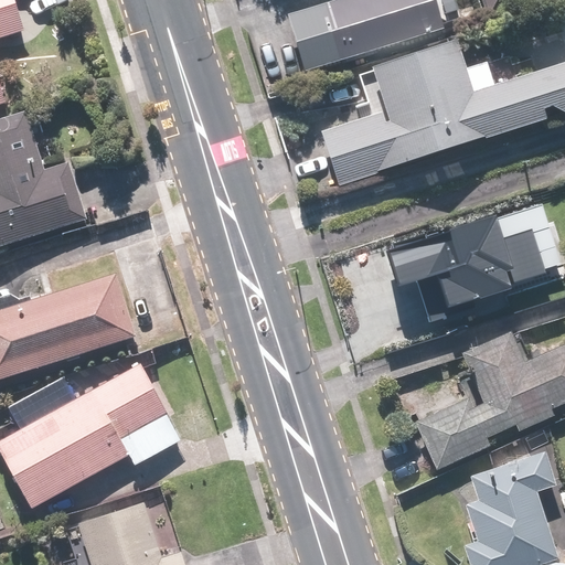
[(11,0),(0,0),(0,36),(22,31),(11,0)]
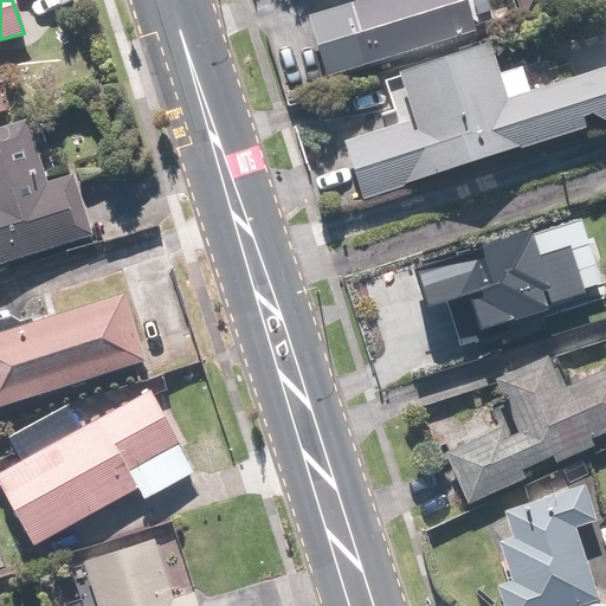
[(326,75),(474,30),(469,14),(489,8),(485,0),(355,0),(307,14),(326,75)]
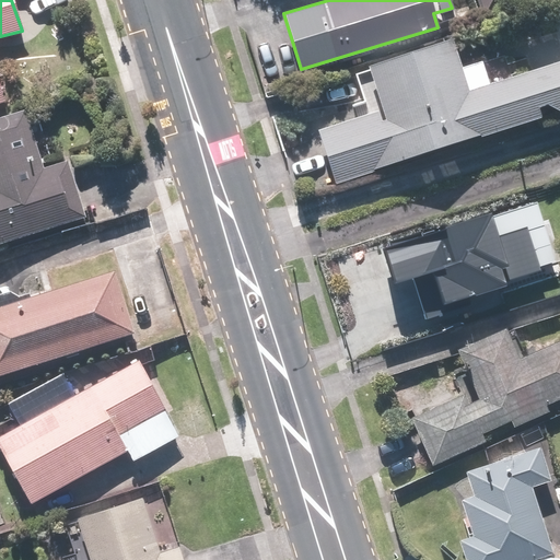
[(473,0),(477,14),(524,0),(473,0)]
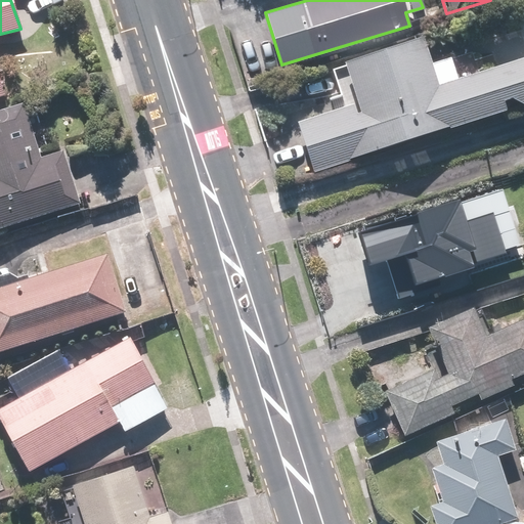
[(511,97),(521,106),(523,105),(523,57),(436,86),(422,40),(344,64),(356,104),(298,123),(313,169),(503,110),(499,101),(511,97)]
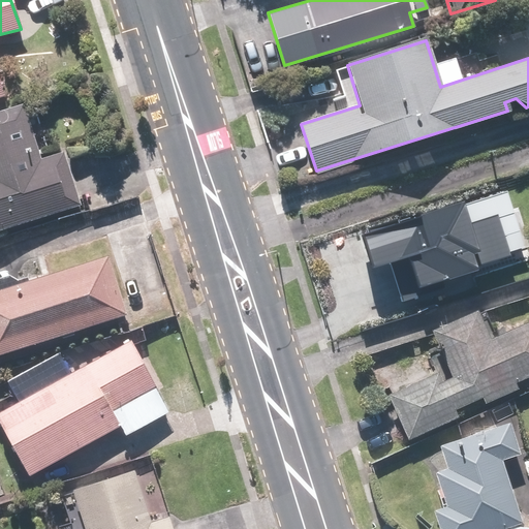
[(0,231),(80,207),(62,153),(40,160),(23,107),(0,114),(0,231)]
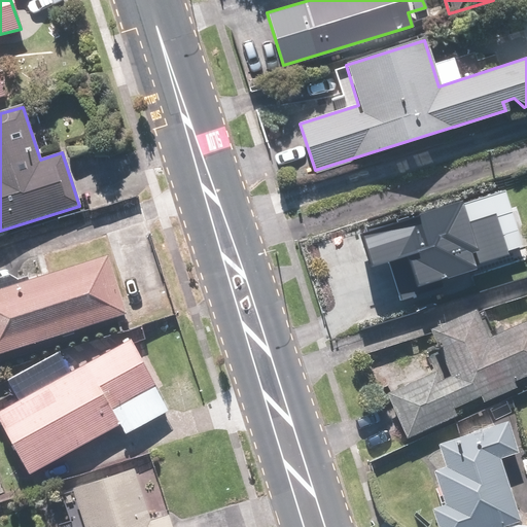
[(391,255),(402,290),(513,256),(510,246),(520,242),(502,188),(465,200),(463,194),(357,227),(369,262),(391,255)]
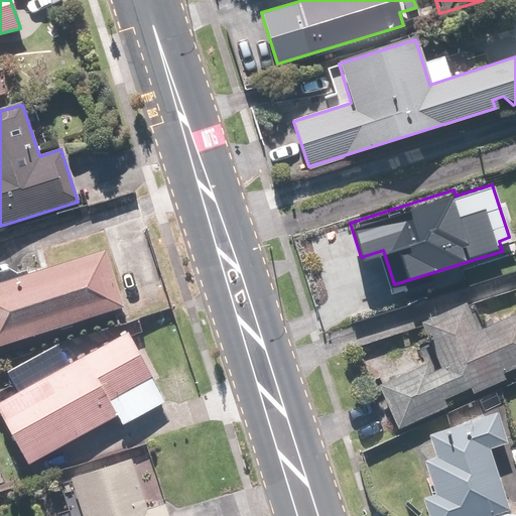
[(104,250),(0,282),(0,345),(122,306),(104,250)]
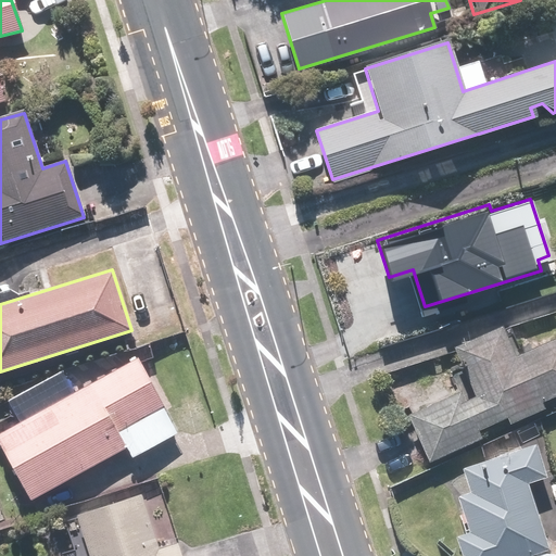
[(425,455),(555,394),(555,337),(514,356),(501,327),(453,349),(471,389),(408,417),(425,455)]
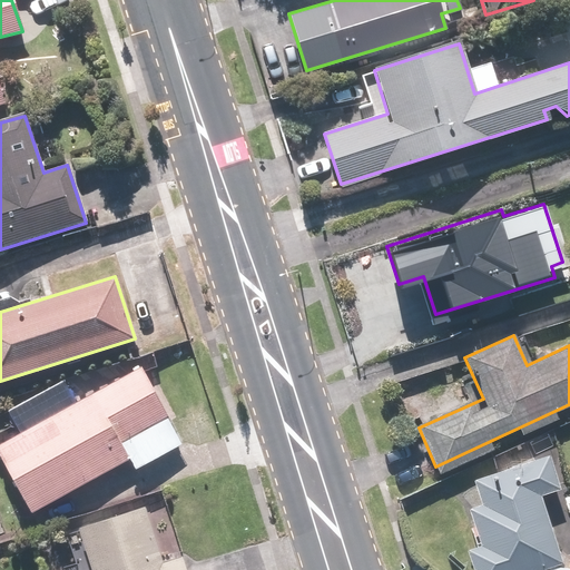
[(139,367),(0,443),(0,457),(31,512),(128,459),(134,468),(180,442),(139,367)]
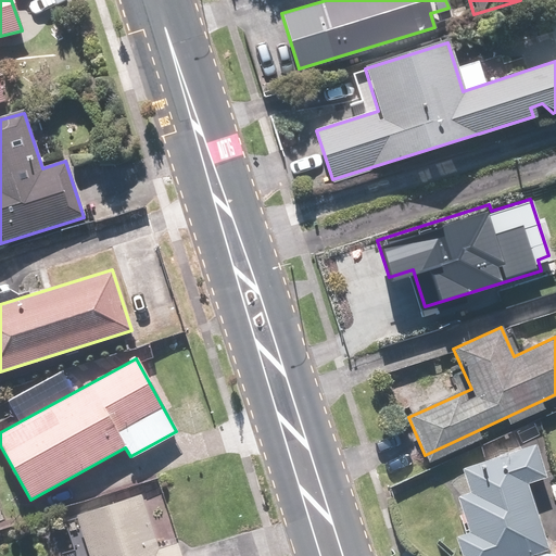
[(455,536),(462,555),(526,555),(546,550),(523,482),(543,477),(533,446),(462,469),(470,494),(457,498),(468,532),(455,536)]
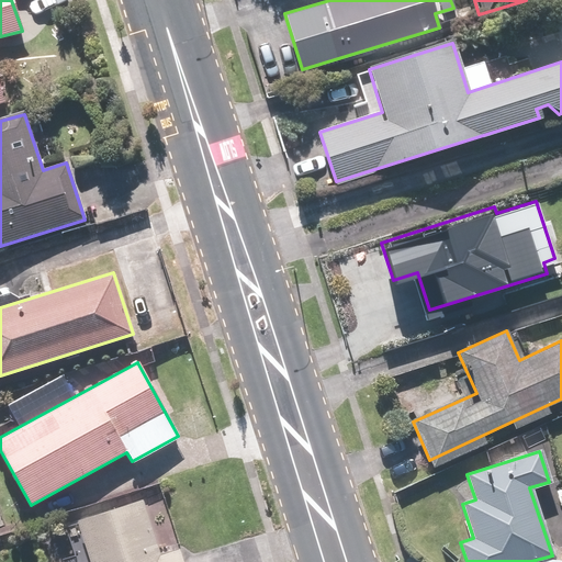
[(182,561),(179,549),(160,554),(143,499),(77,520),(90,561),(182,561)]
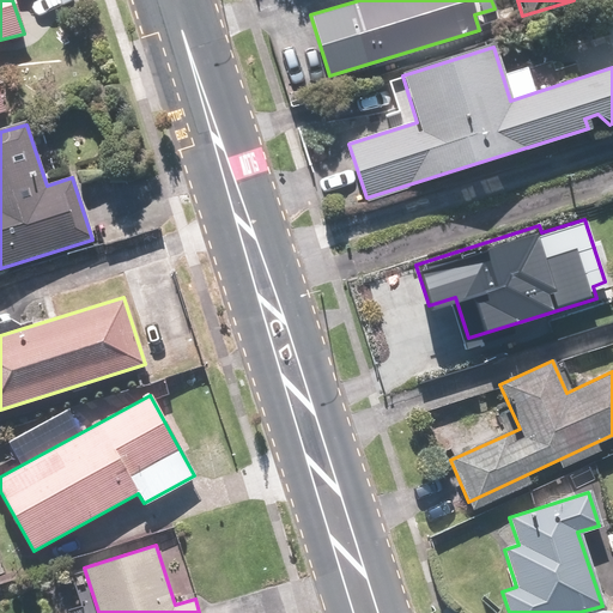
All buildings are outlined.
